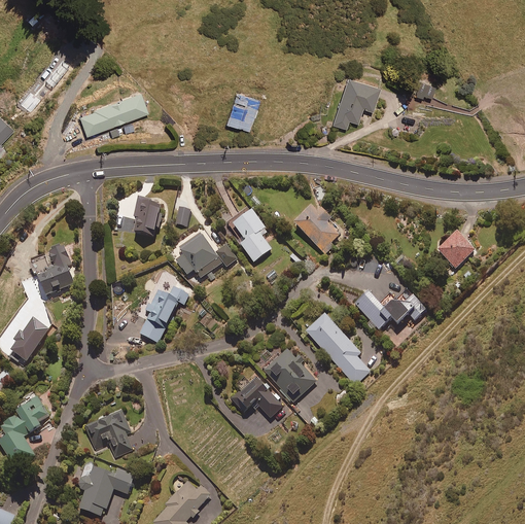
[(379,86),(347,75),(331,123),(345,127),(348,118),(356,121),(362,106),(372,109),(379,86)]
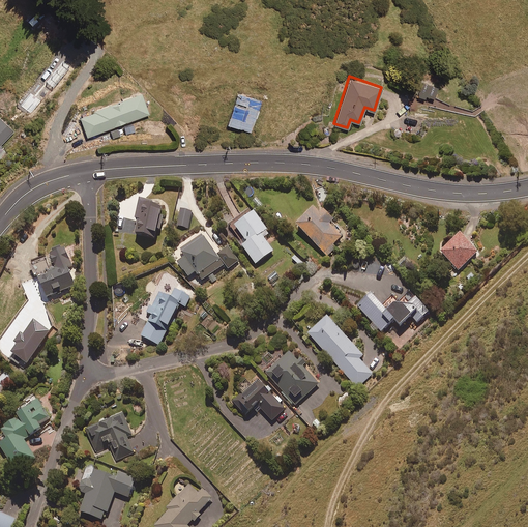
[(147,111),(140,91),(78,115),(86,135),(147,111)]
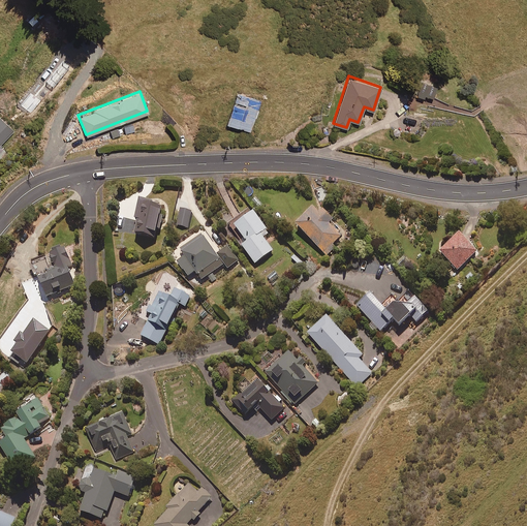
[(259,98),(236,91),(226,123),(250,129),(259,98)]
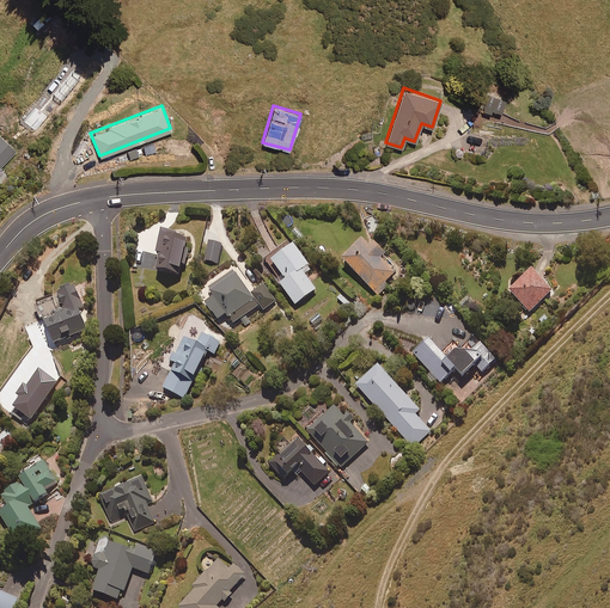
[(0,163),(14,148),(0,135),(0,176),(4,173),(0,170),(0,163)]
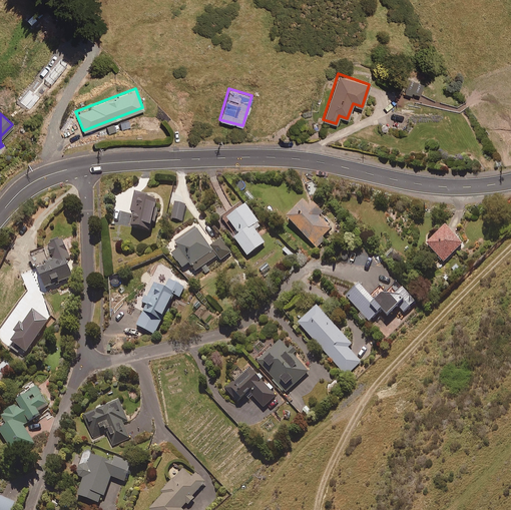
[(158,197),(135,192),(131,210),(133,211),(130,225),(150,229),(158,197)]
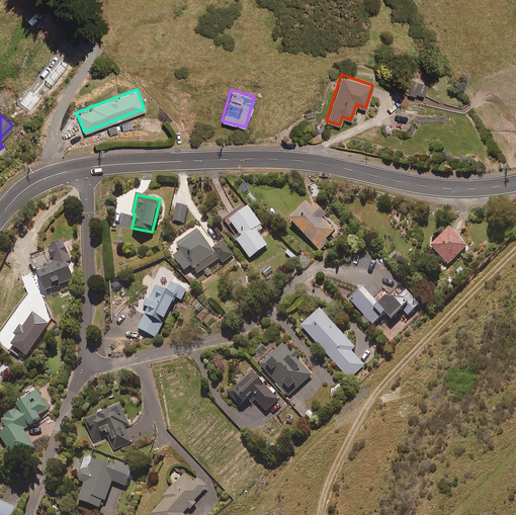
[(260,223),(244,201),(223,219),(235,235),(233,236),(249,256),(266,243),(254,228),(260,223)]
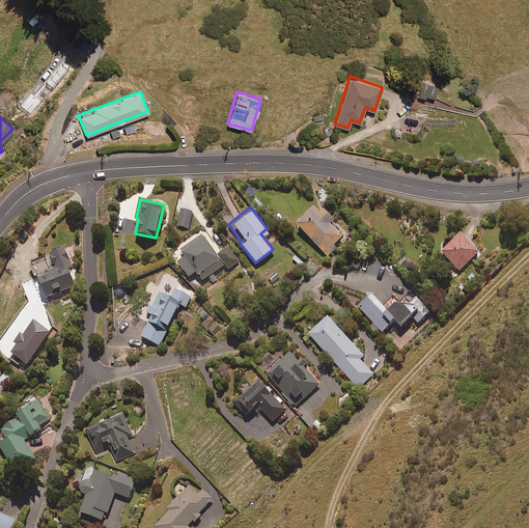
[(190,210),(179,207),(176,223),(187,225),(190,210)]
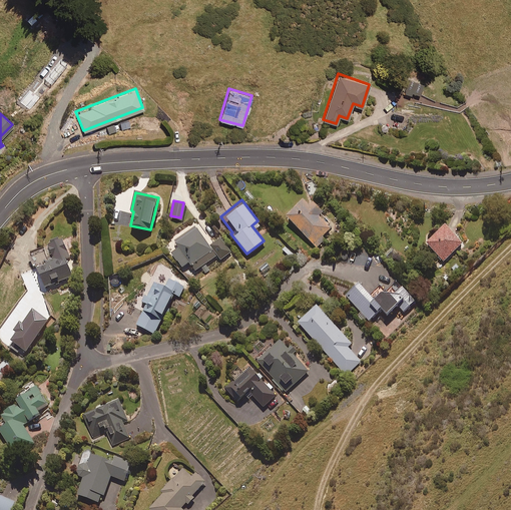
[(309,206),(303,200),(287,216),(316,245),(324,238),(322,235),(330,227),(319,216),(323,212),(313,203),(309,206)]
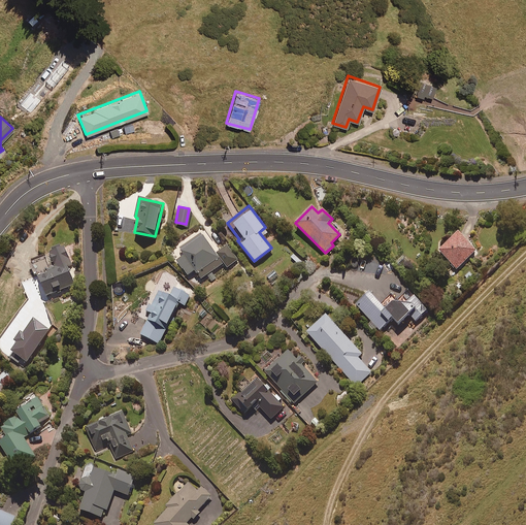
[(474,250),(458,231),(438,250),(456,268),(474,250)]
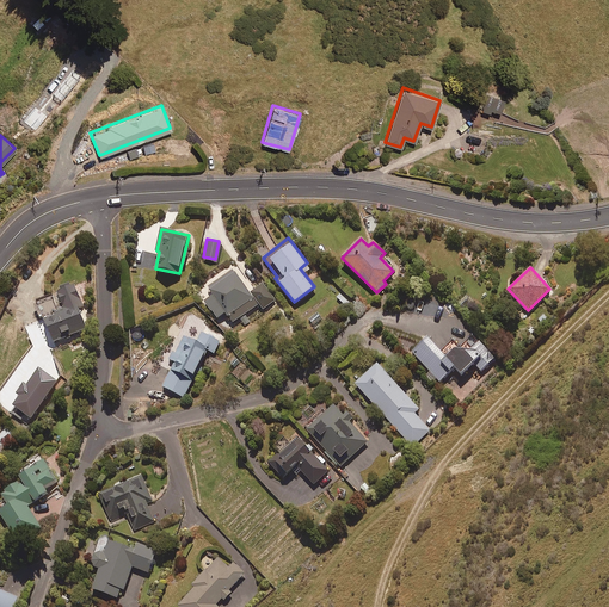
[(231,268),(209,286),(208,291),(211,295),(204,301),(216,316),(223,310),(232,320),(257,302),(260,308),(274,297),(262,282),(248,292),(231,268)]
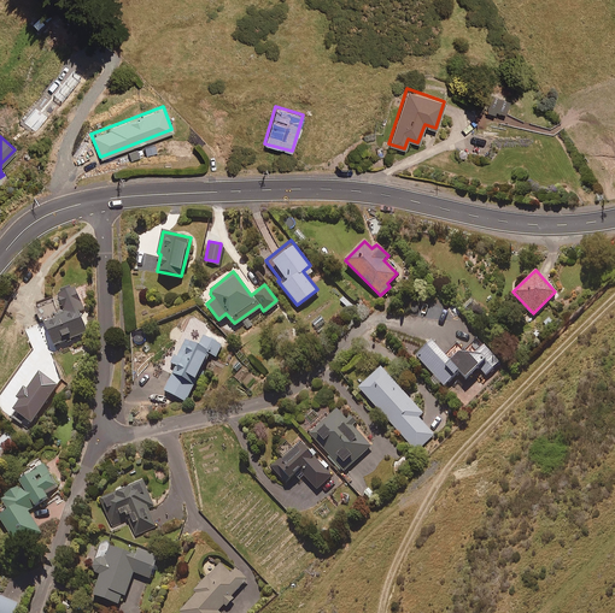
[(78,306),(69,286),(53,293),(62,312),(40,322),(50,343),(82,329),(72,308),(78,306)]
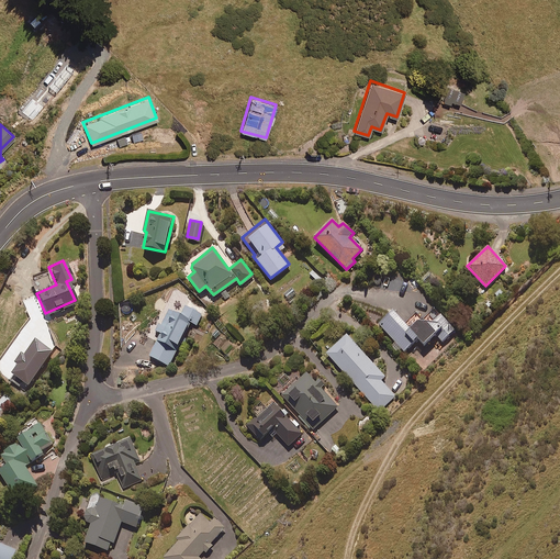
[(291,283),(281,291),(286,298),(295,290),(291,283)]
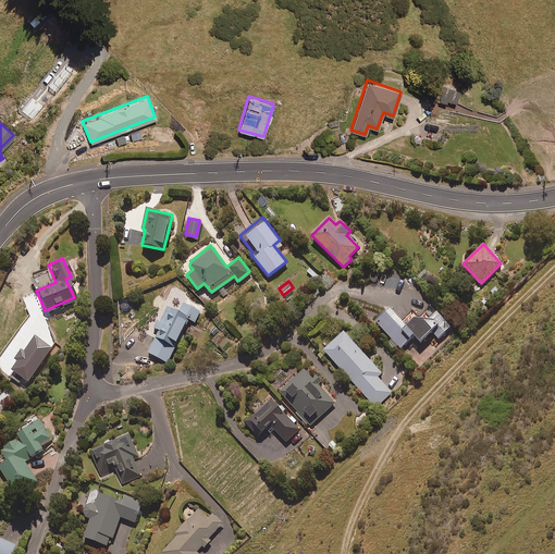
[(198,309),(183,302),(177,311),(167,306),(155,328),(158,329),(147,351),(165,361),(188,318),(193,320),(198,309)]
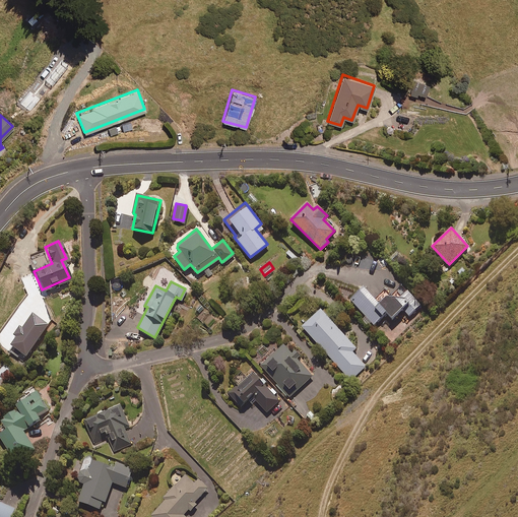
[(419,304),(401,283),(389,295),(383,288),(373,298),(364,287),(350,300),(373,324),(386,312),(392,319),(403,309),(408,314),(419,304)]
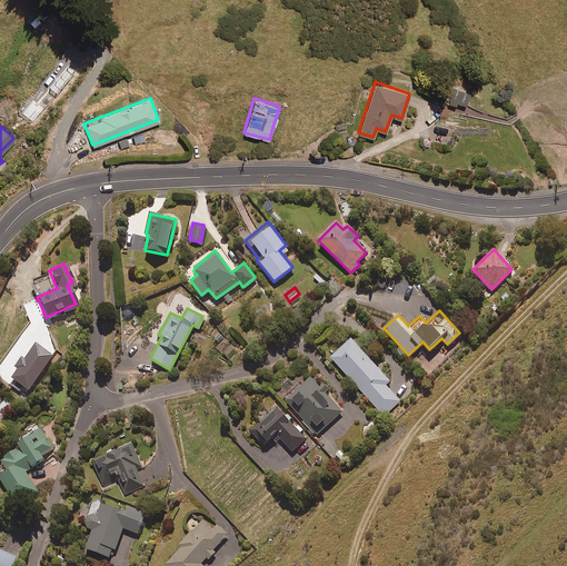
[(389,379),(350,337),(329,356),(381,414),(398,398),(385,383),(389,379)]
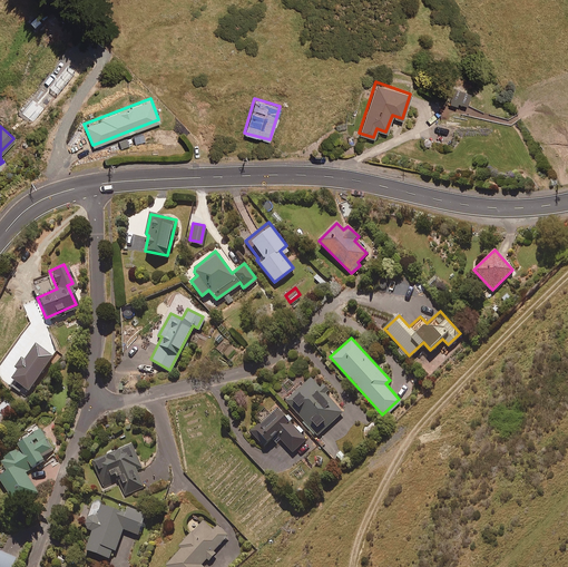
[(341,412),(324,393),(329,390),(323,382),(319,385),(311,377),(285,400),(315,434),(341,412)]
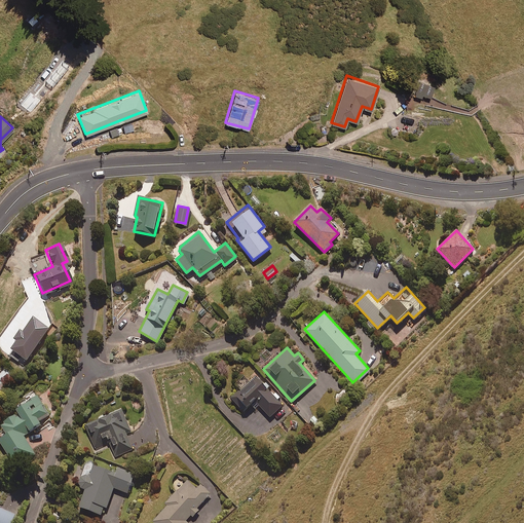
[(264,381),(262,383),(254,376),(230,398),(244,411),(255,401),(269,416),(282,405),(275,399),(278,396),(274,391),(271,394),(265,387),(268,384),(264,381)]
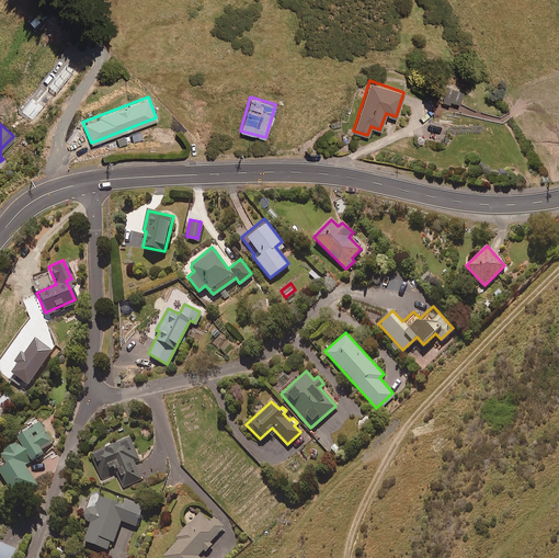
[(0,454),(6,463),(0,466),(0,473),(13,496),(36,481),(24,462),(43,451),(40,446),(49,440),(37,421),(29,426),(31,429),(18,437),(20,441),(15,444),(14,442),(3,448),(4,450),(0,452),(0,454)]
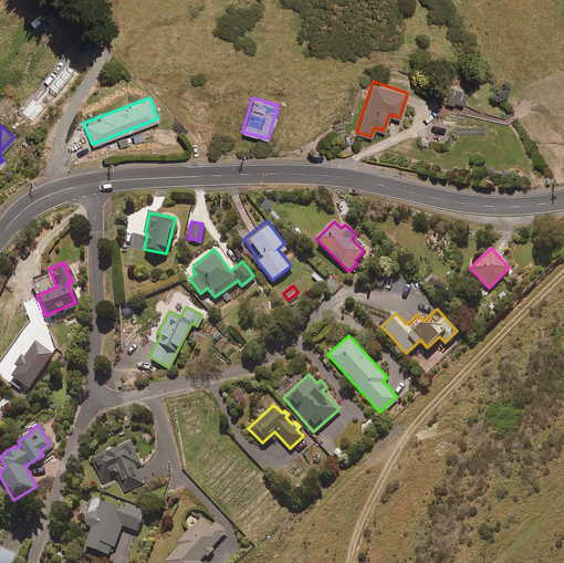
[(139,464),(131,440),(92,456),(101,479),(116,473),(123,489),(141,481),(135,466),(139,464)]
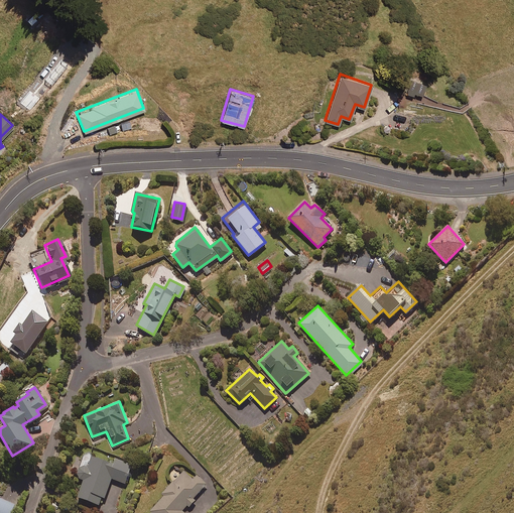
[(113,466),(92,458),(88,469),(80,466),(76,477),(84,480),(77,497),(98,505),(102,497),(104,497),(111,478),(124,483),(131,465),(116,459),(113,466)]
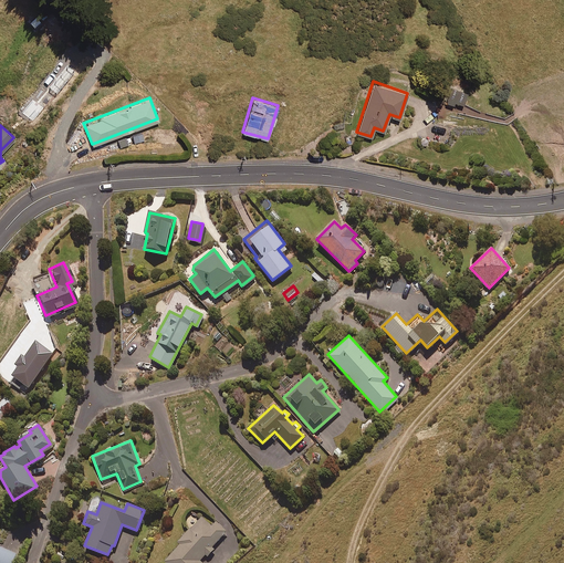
[(205,553),(207,555),(213,546),(211,545),(225,529),(215,521),(211,525),(200,515),(163,560),(167,562),(202,562),(199,560),(205,553)]
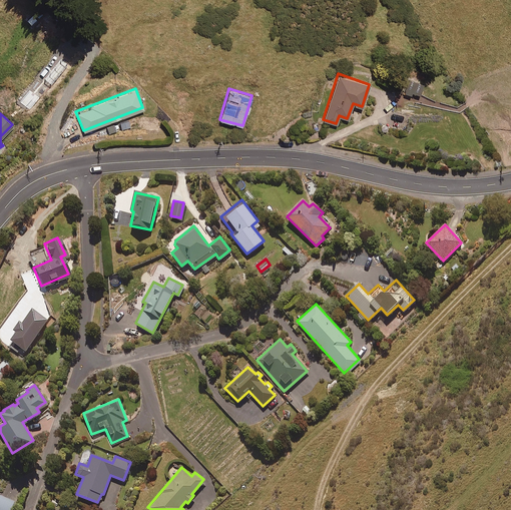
[(0,509),(9,509),(13,501),(0,496),(0,509)]
